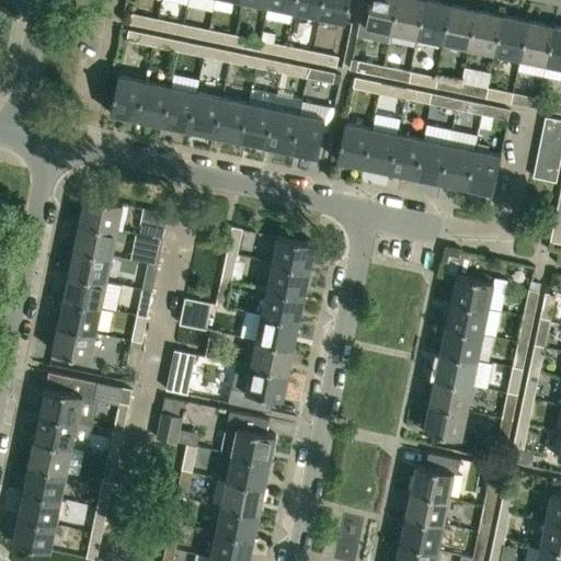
[(294,10),(295,0),(268,0),(268,4),(294,10)]
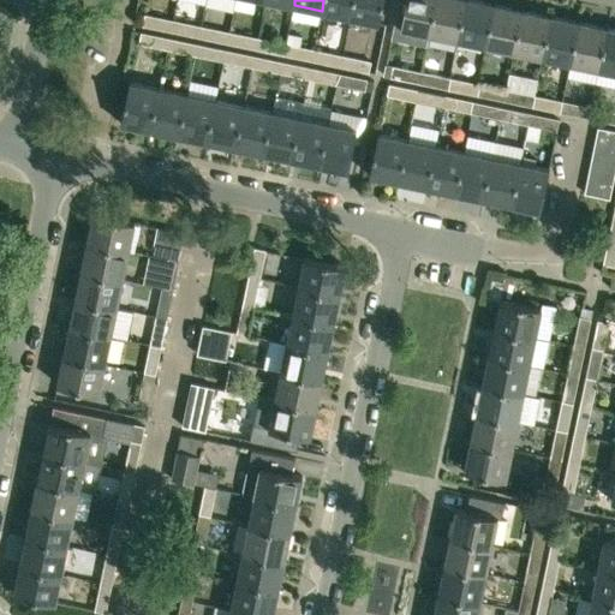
[(351,17),(353,0),(323,0),(322,11),(351,17)]
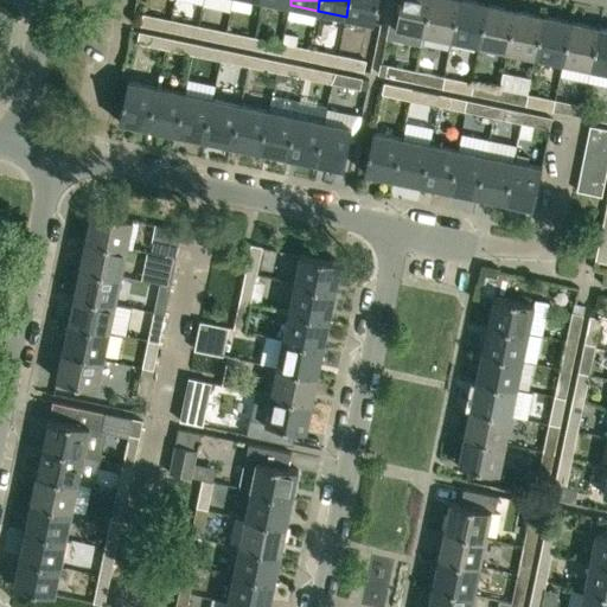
[(375,23),(378,1),(378,0),(349,0),(346,17),(375,23)]
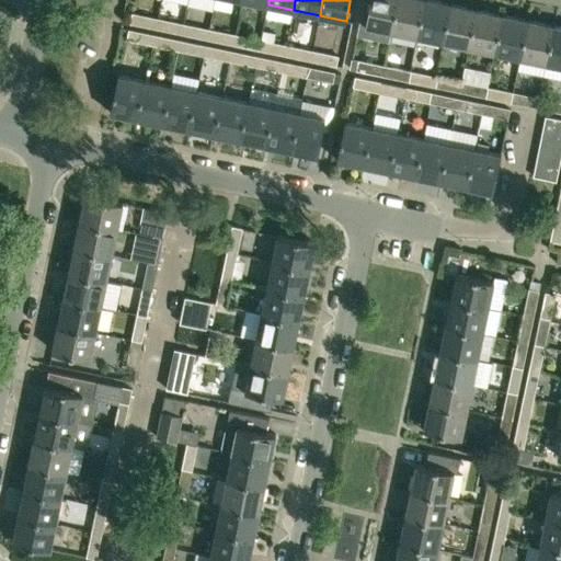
[(391,31),(398,0),(369,0),(365,25),(391,31)]
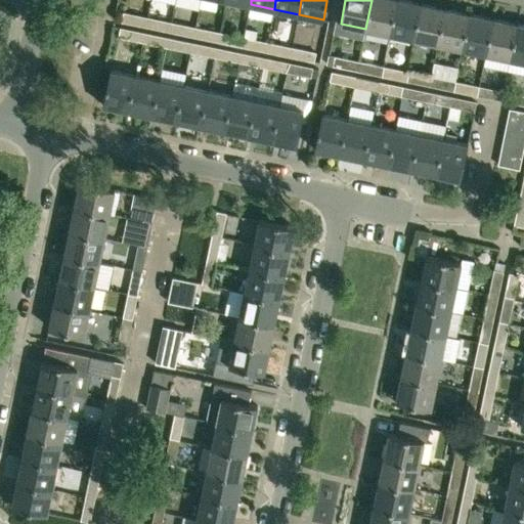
[(390,34),(396,0),(372,0),(365,29),(390,34)]
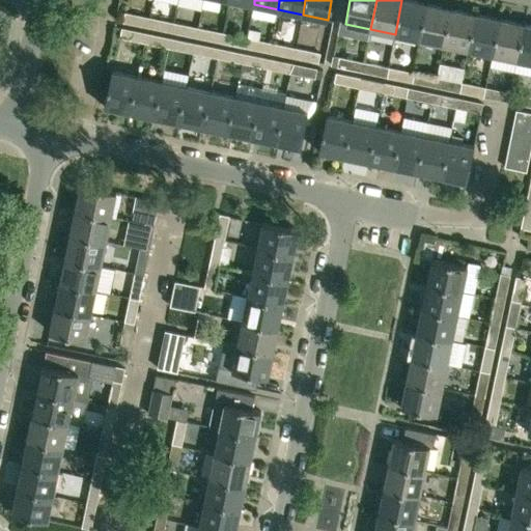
[(427,3),(417,1),(412,0),(401,0),(395,34),(419,39),(427,3)]
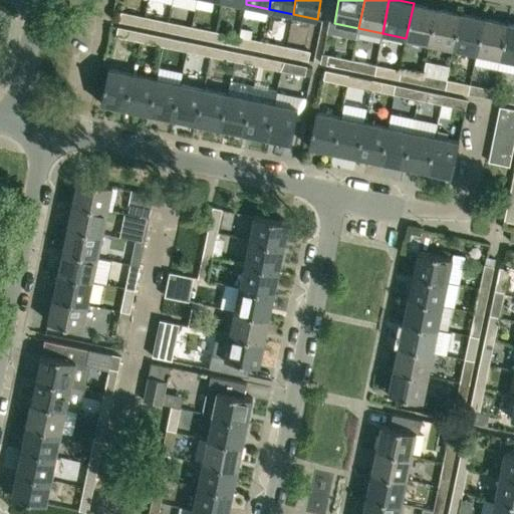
[(430,43),(437,8),(414,3),(406,38),(430,43)]
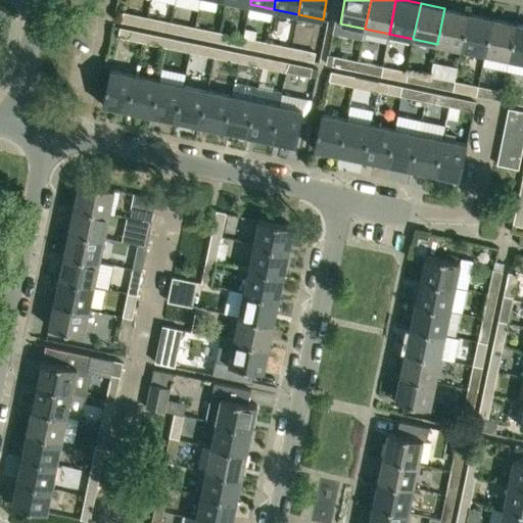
[(462,49),(469,13),(444,8),(437,44),(462,49)]
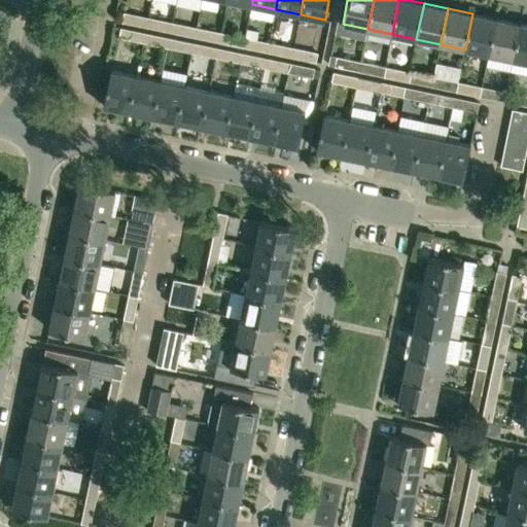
[(146,26),(148,18),(125,12),(124,22),(146,26)]
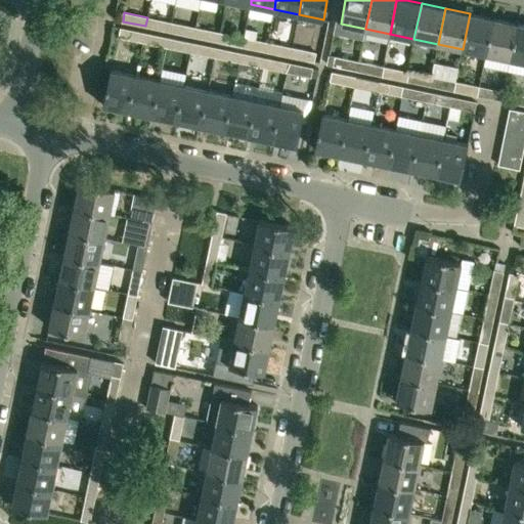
[(486,53),(493,18),(470,13),(463,49),(486,53)]
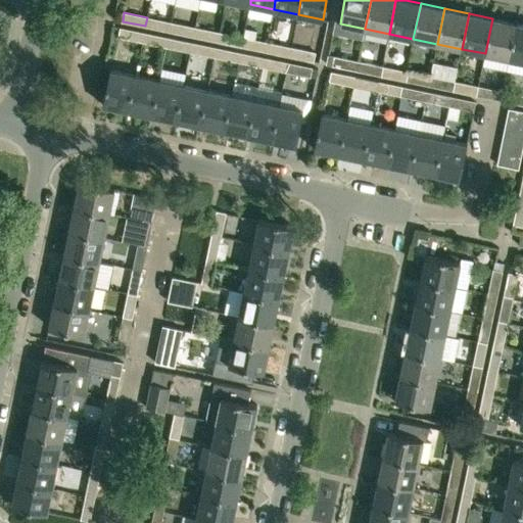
[(170,31),(171,21),(147,17),(145,26),(170,31)]
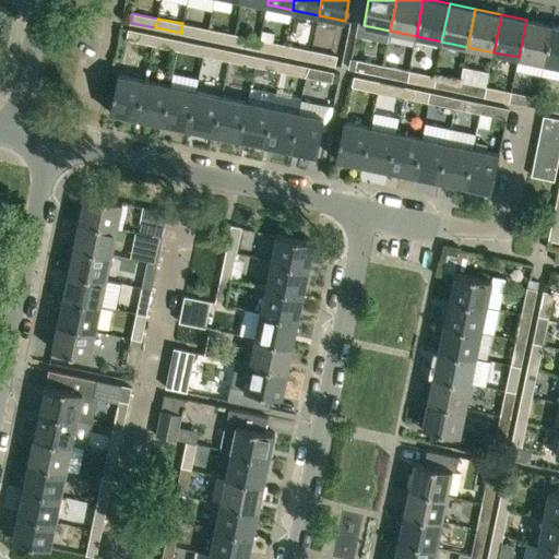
[(545,62),(552,24),(526,20),(519,57),(545,62)]
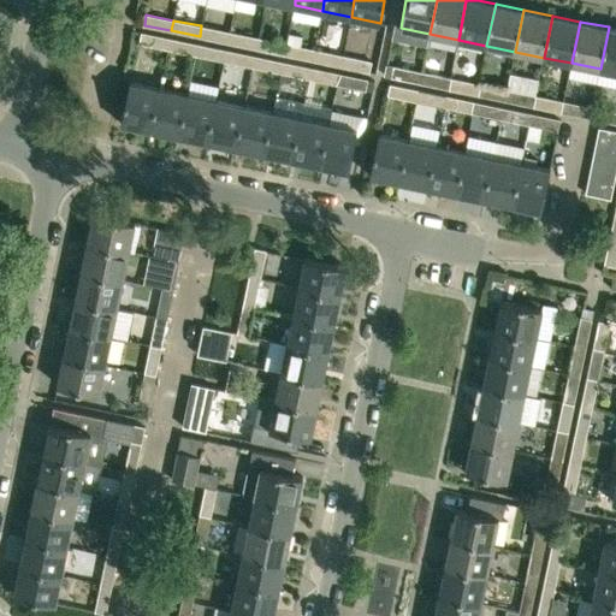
[(227,42),(230,31),(201,25),(200,36),(227,42)]
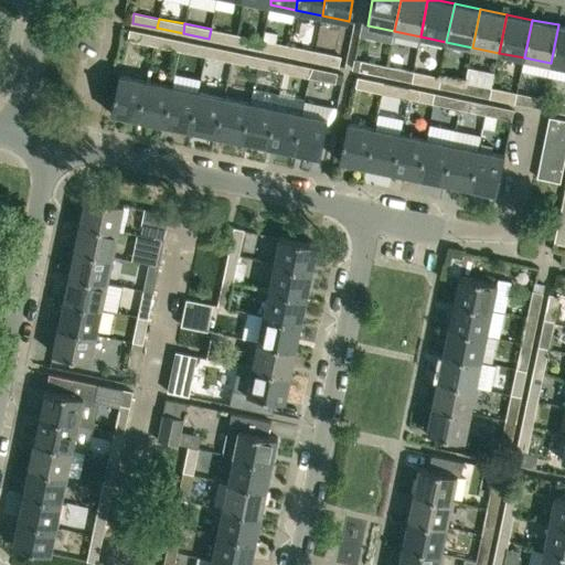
[(564,25),(558,24),(551,63),(564,66),(564,25)]
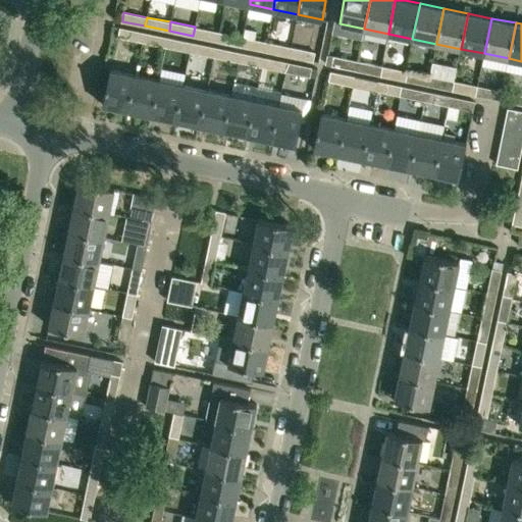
[(217,41),(218,32),(195,27),(193,36),(217,41)]
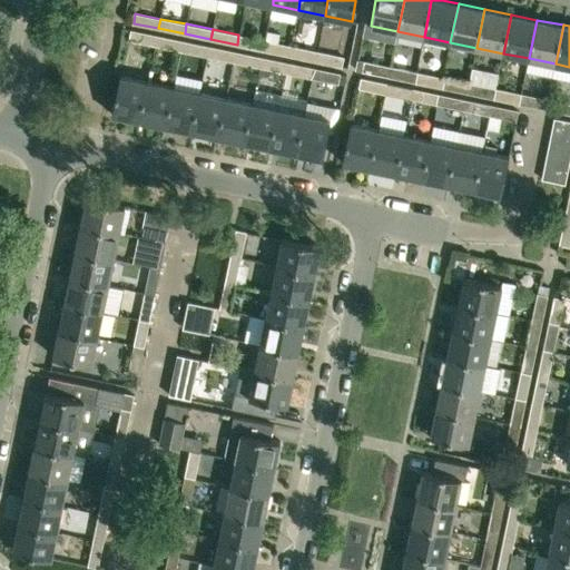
[(155,45),(157,35),(131,30),(130,40),(155,45)]
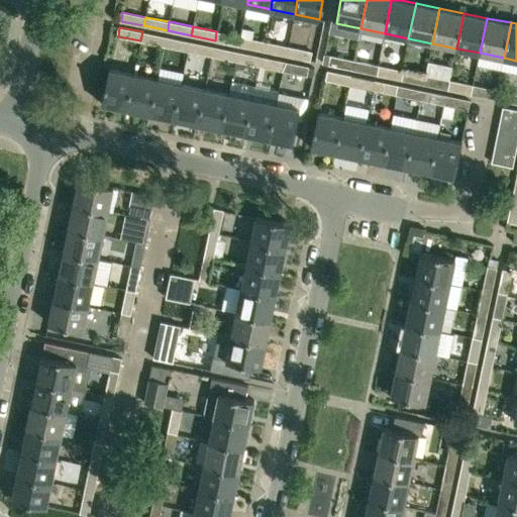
[(164,45),(166,36),(142,31),(140,40),(164,45)]
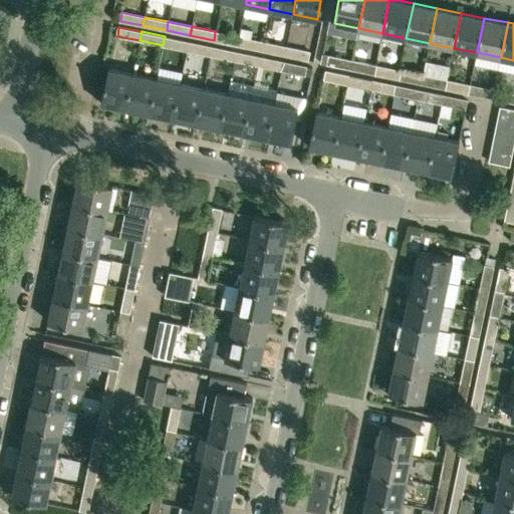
[(237,45),(239,36),(215,31),(214,40),(237,45)]
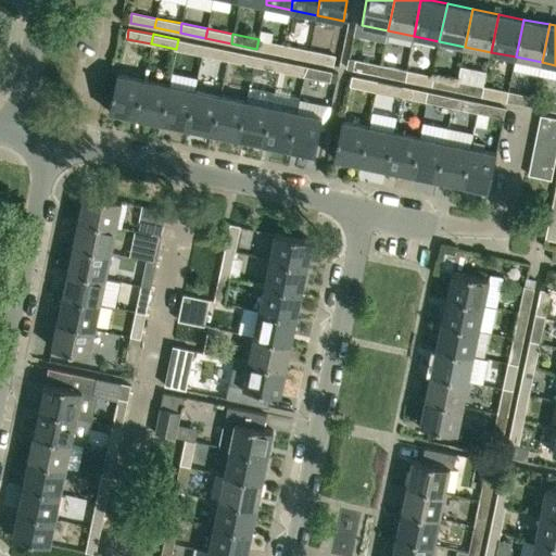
[(202,54),(204,45),(178,39),(176,49),(202,54)]
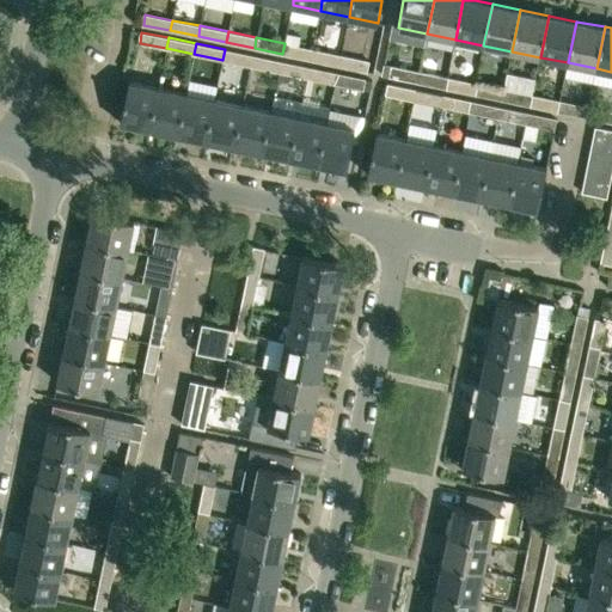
[(311,59),(312,49),(285,43),(282,54),(311,59)]
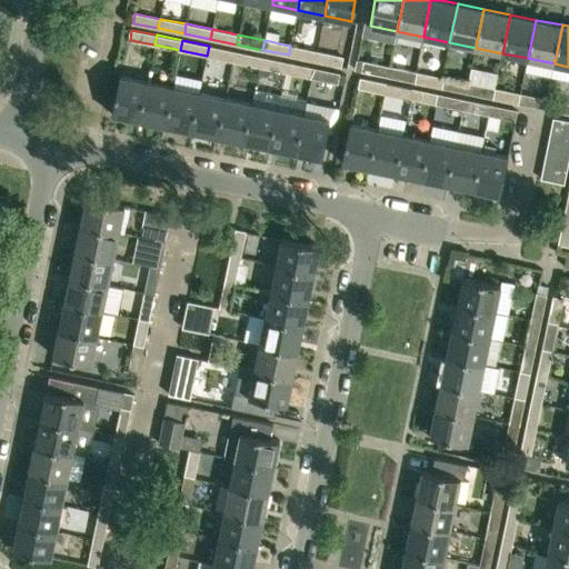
[(232,61),(235,51),(209,46),(207,56),(232,61)]
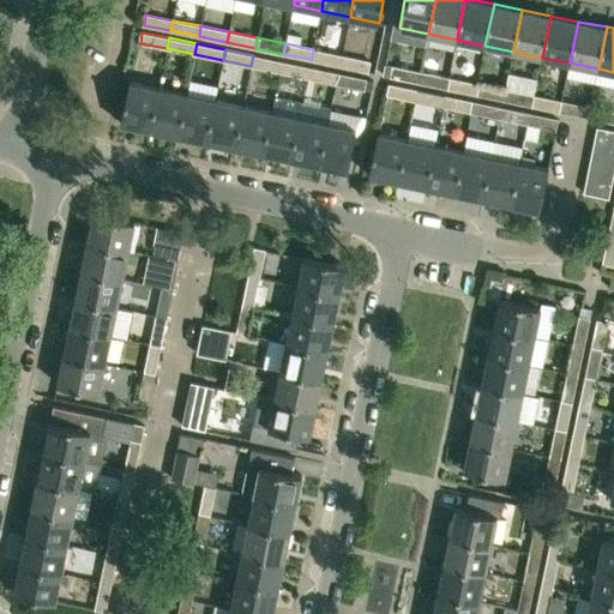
[(339,65),(342,55),(313,49),(312,59),(339,65)]
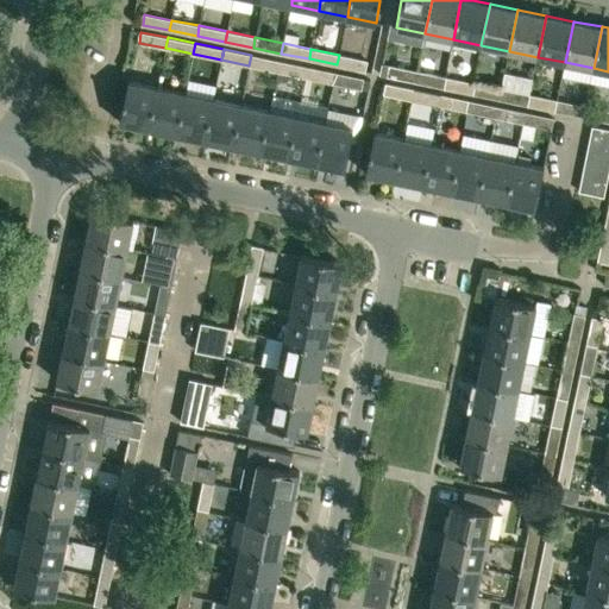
[(277,71),(280,61),(251,55),(249,66),(277,71)]
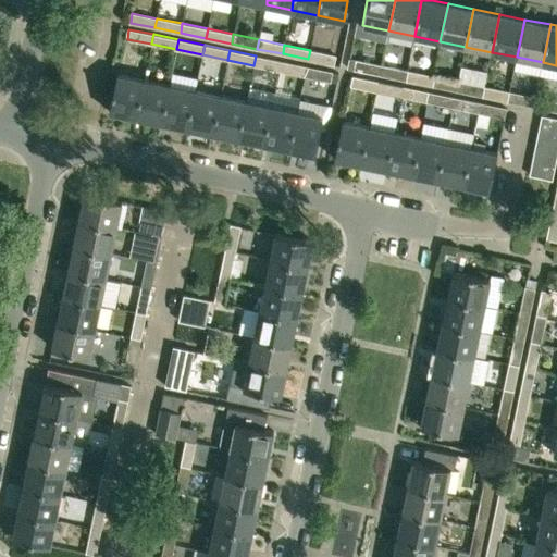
[(310,50),(308,59),(334,64),(336,56),(310,50)]
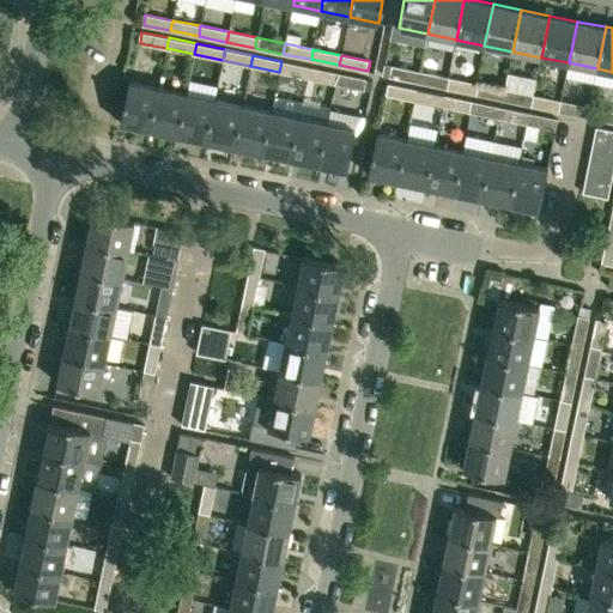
[(307,78),(309,67),(281,61),(279,72),(307,78)]
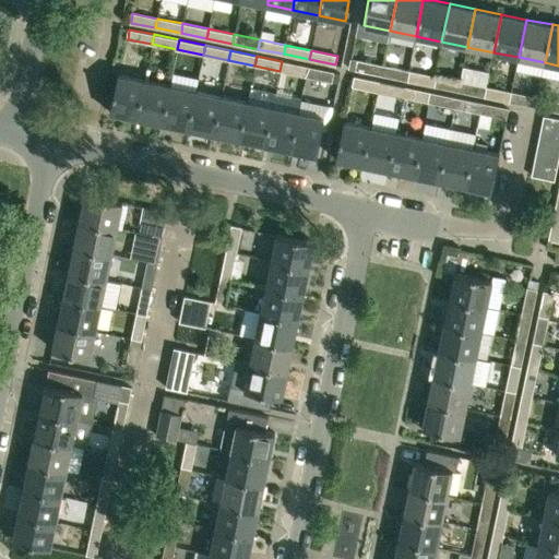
[(381,75),(383,66),(357,60),(355,70),(381,75)]
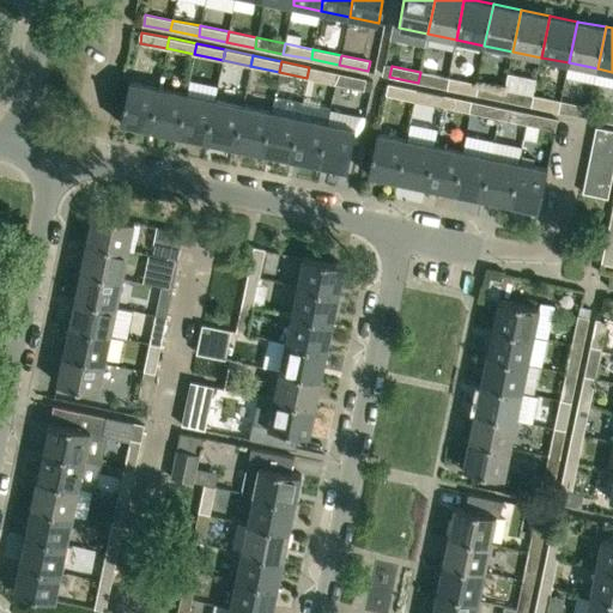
[(335,84),(338,73),(309,67),(307,78),(335,84)]
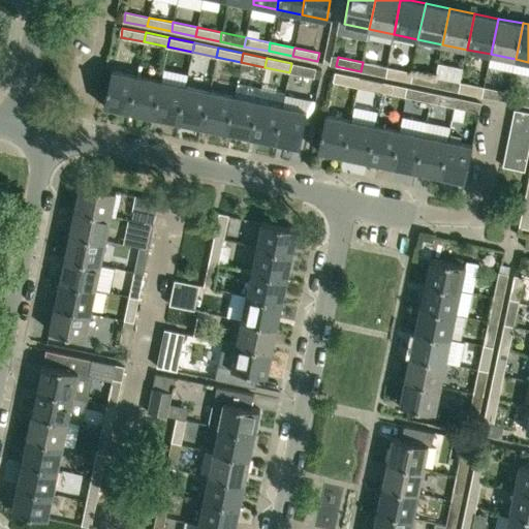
[(385,75),(386,67),(363,62),(361,71),(385,75)]
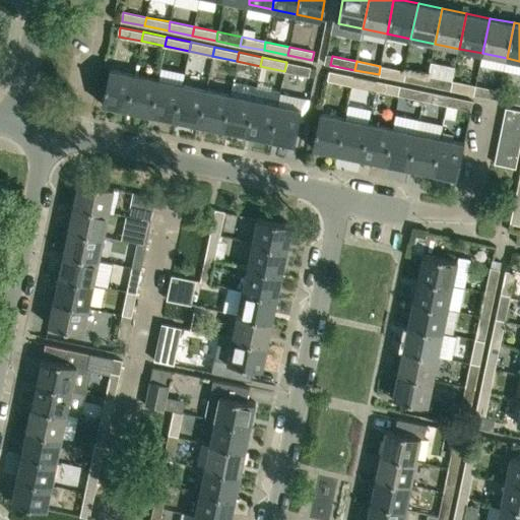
[(286,62),(284,71),(309,76),(311,67),(286,62)]
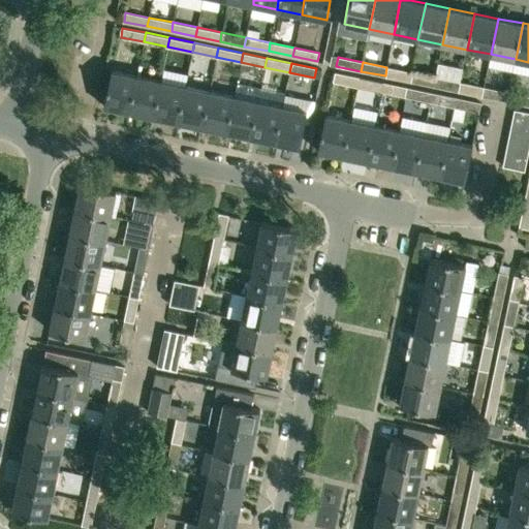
[(409,81),(411,72),(386,67),(385,75),(409,81)]
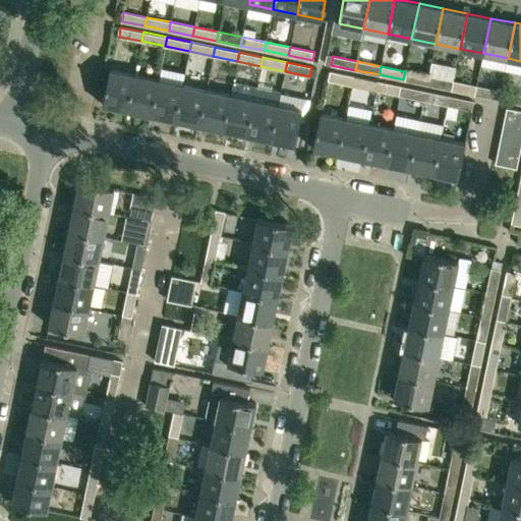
[(127,109),(134,74),(110,69),(103,104),(127,109)]
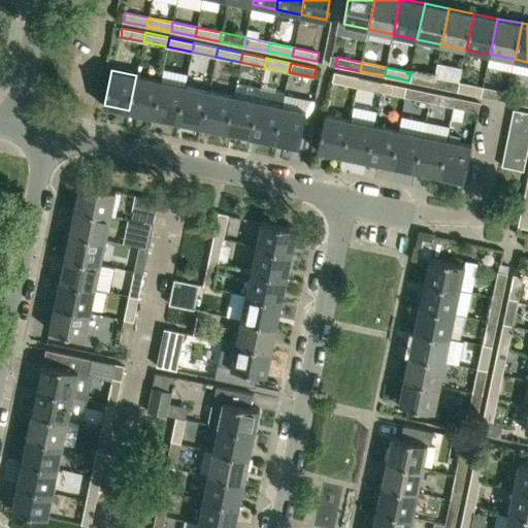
[(357,87),(358,77),(334,72),(332,81),(357,87)]
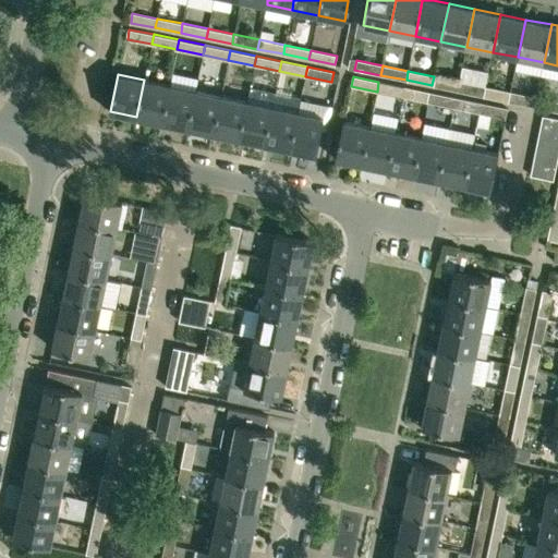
[(457,91),(459,81),(434,76),(432,85),(457,91)]
